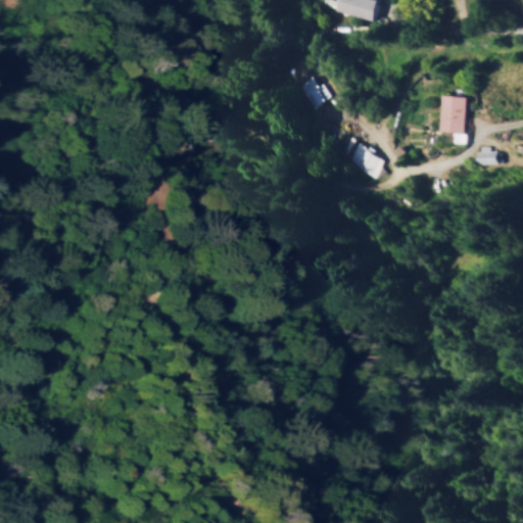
[(372,18),(376,0),(335,0),(334,9),(372,18)]
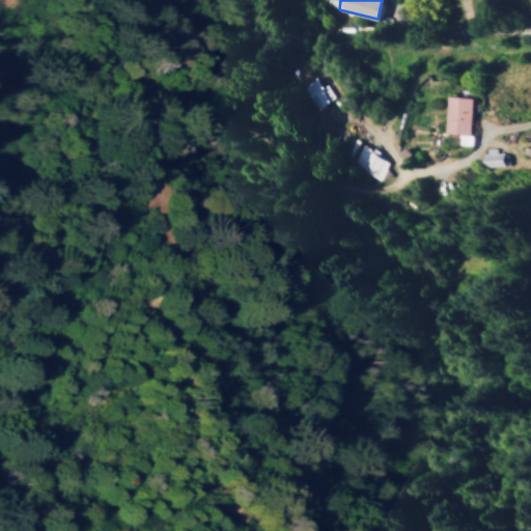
[(333,95),(325,83),(319,86),(312,76),(298,86),(312,109),(333,95)]
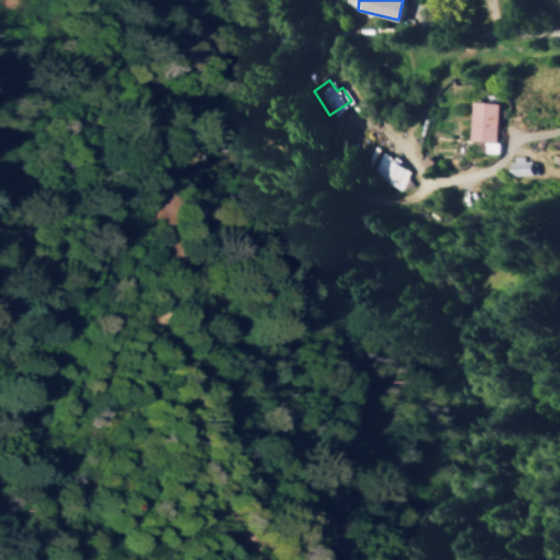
[(470,140),(497,141),(500,102),(474,101),(470,140)]
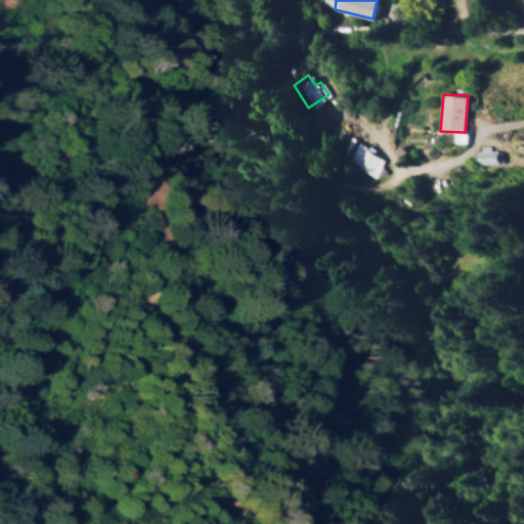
[(384,159),(374,154),(377,148),(348,136),(339,157),(377,174),(384,159)]
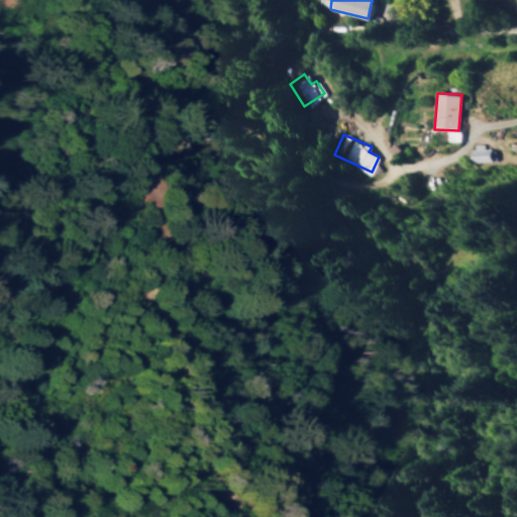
[(492,145),(474,145),(474,161),(492,161),(492,145)]
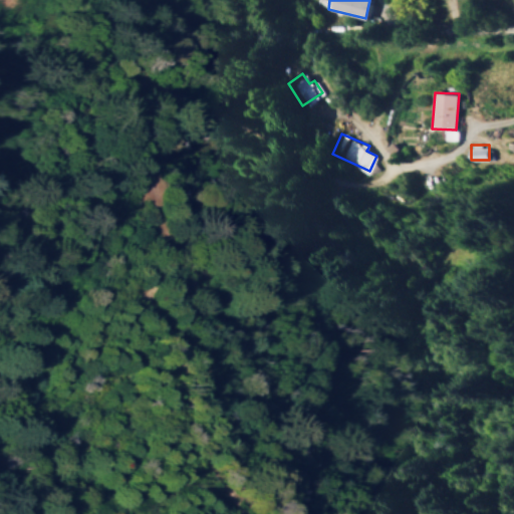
All buildings are outlined.
